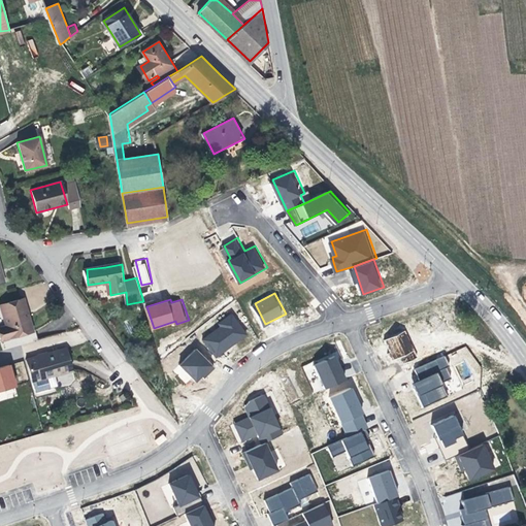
[(0,343),(32,334),(27,318),(22,301),(0,307),(6,330),(0,331),(0,343)]
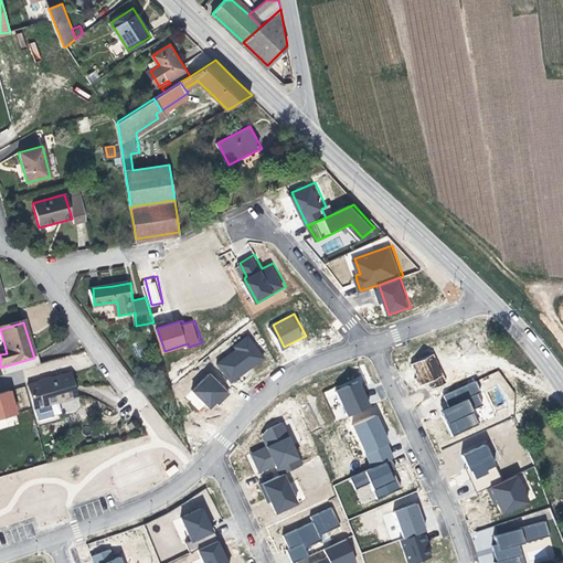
[(219,361),(233,382),(267,358),(250,333),(234,344),(237,348),(219,361)]
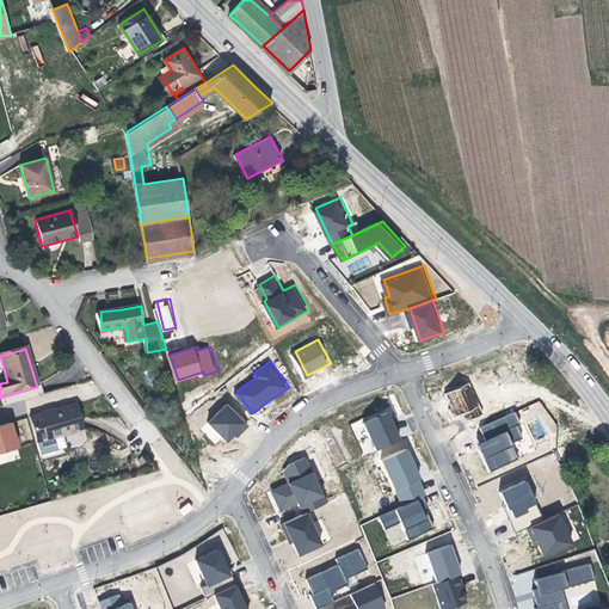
[(473,382),(447,393),(456,416),(466,411),(468,418),(485,412),(473,382)]
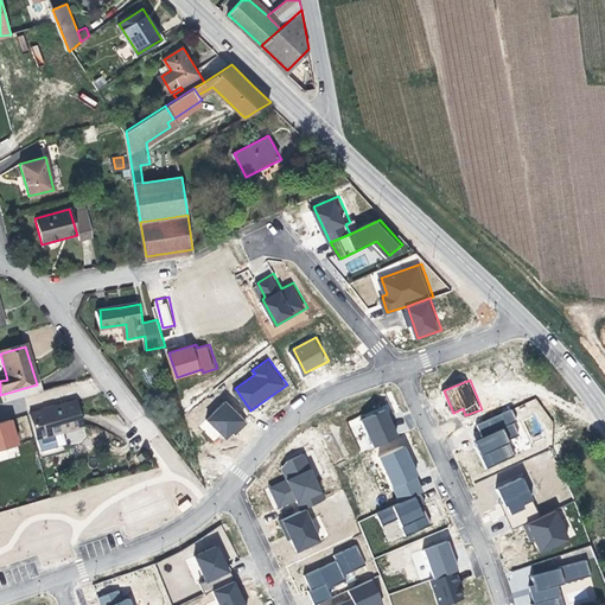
[(0,396),(2,406),(45,394),(42,383),(37,384),(0,395),(0,396)]
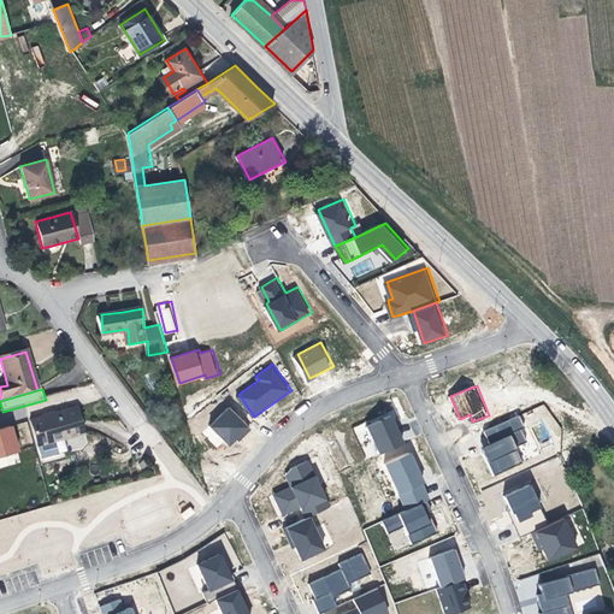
[(254,427),(231,405),(212,424),(232,444),(240,437),(242,440),(254,427)]
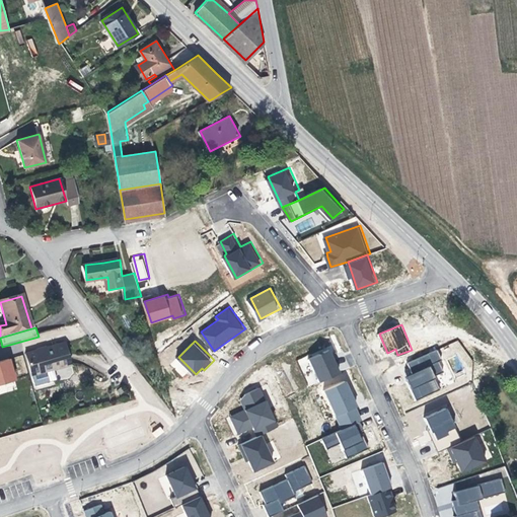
[(68,357),(65,346),(25,356),(31,378),(32,378),(47,374),(54,372),(71,368),(68,357)]
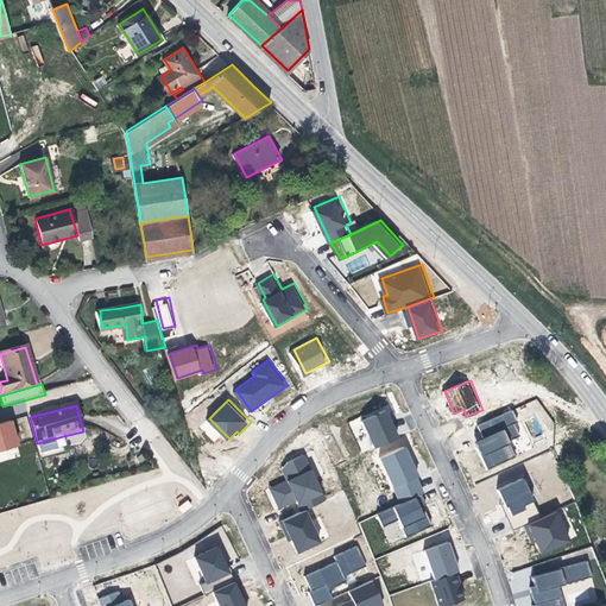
[(363,420),(376,447),(398,436),(395,428),(392,427),(390,421),(390,417),(386,409),(363,420)]
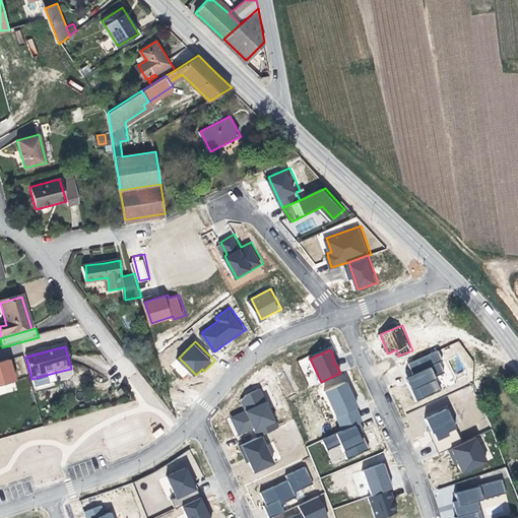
[(443,360),(439,349),(409,364),(415,379),(408,382),(416,400),(441,389),(436,376),(445,372),(440,362),(443,360)]
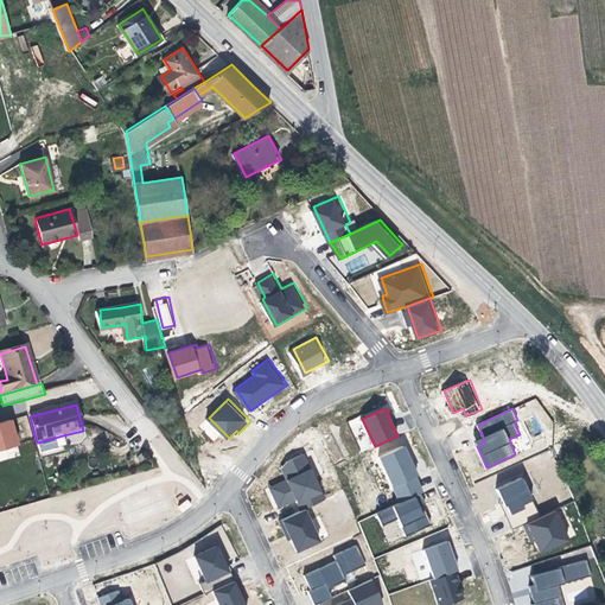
[(16,416),(0,420),(0,450),(24,444),(16,416)]
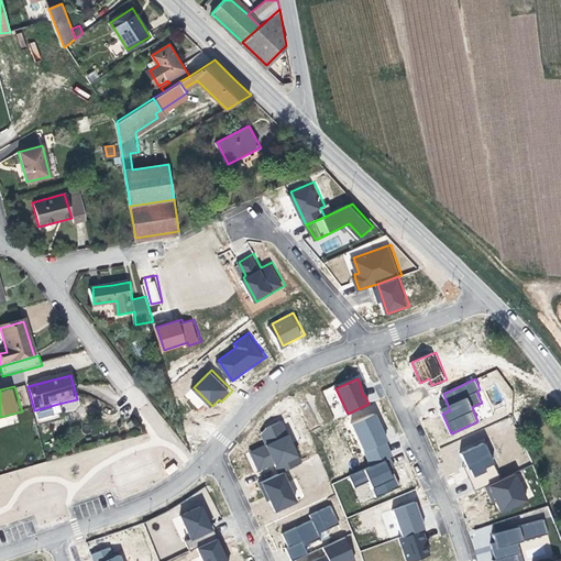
[(62,415),(58,404),(51,406),(54,417),(62,415)]
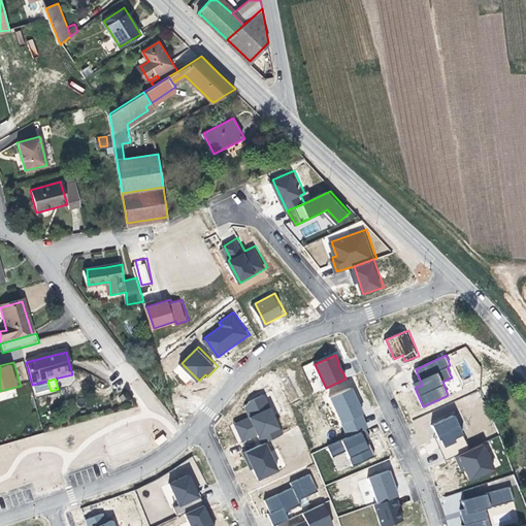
[(36,394),(51,391),(47,381),(33,385),(36,394)]
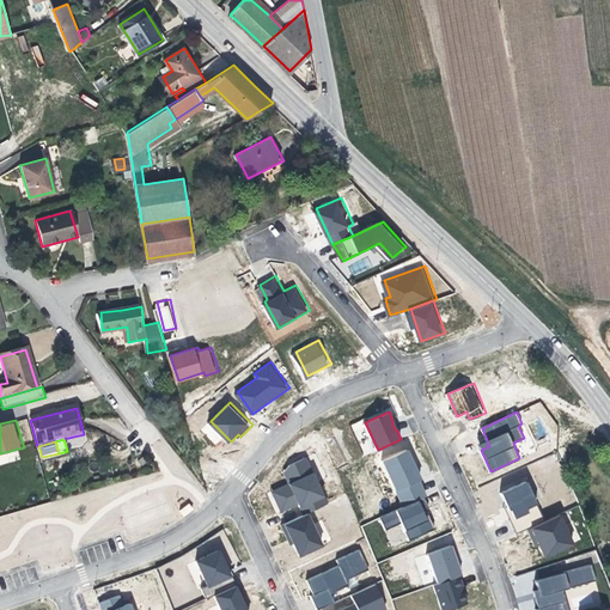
[(402,522),(409,540),(432,530),(426,517),(429,516),(426,508),(429,507),(425,496),(427,495),(420,480),(421,479),(408,449),(383,461),(403,506),(380,517),(385,529),(402,522)]
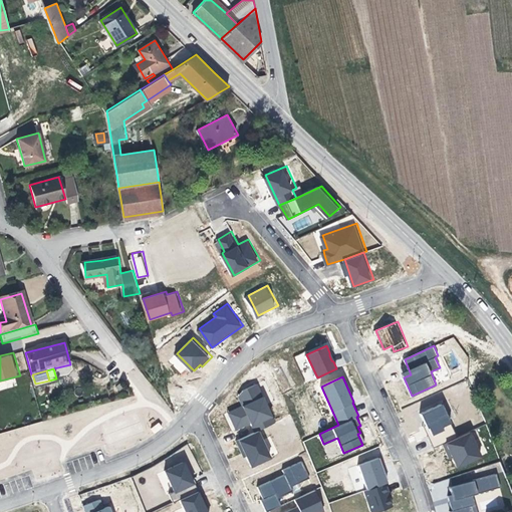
[(249,403),(243,406),(246,410),(231,417),(237,429),(251,423),(255,432),(258,431),(275,423),(258,384),(243,391),(249,403)]
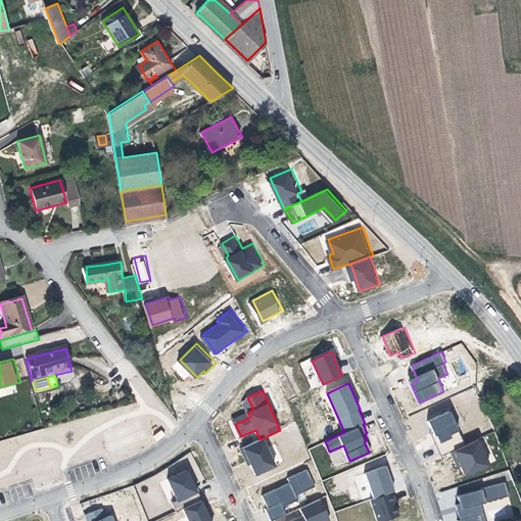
[(436,443),(441,455),(451,451),(465,444),(450,411),(428,420),(434,435),(435,434),(439,442),(436,443)]
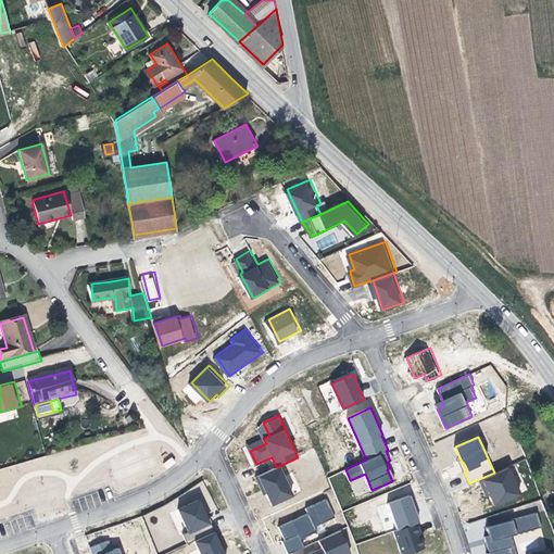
[(248,445),(250,451),(266,443),(263,439),(248,445)]
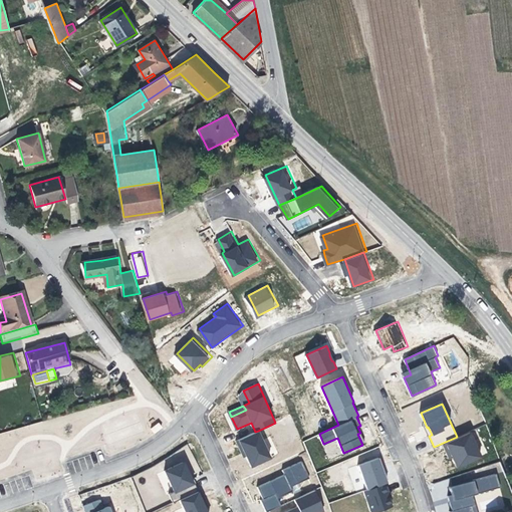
[(160,422),(153,427),(156,432),(163,426),(160,422)]
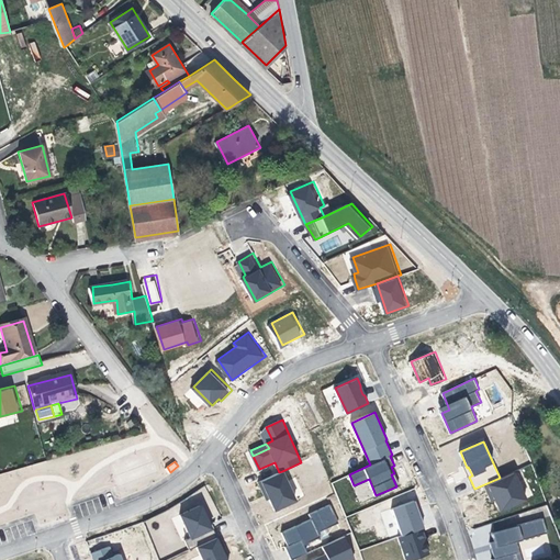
[(282,471),(279,472),(261,480),(275,510),(295,500),(282,471)]
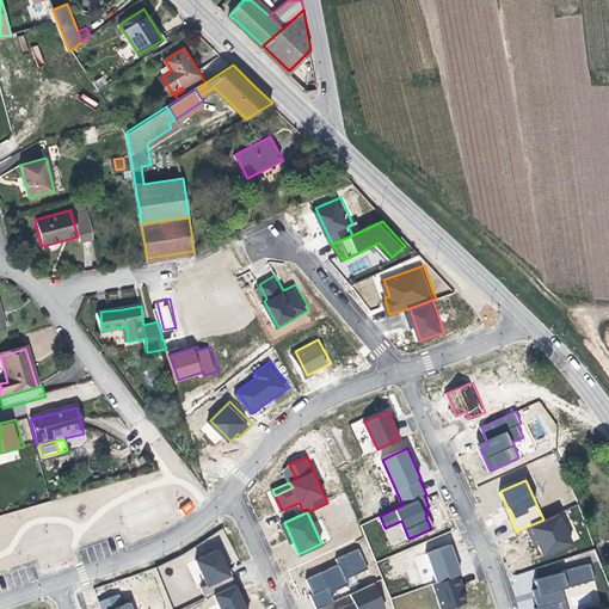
[(535,536),(543,554),(572,542),(559,512),(543,520),(527,527),(531,537),(535,536)]
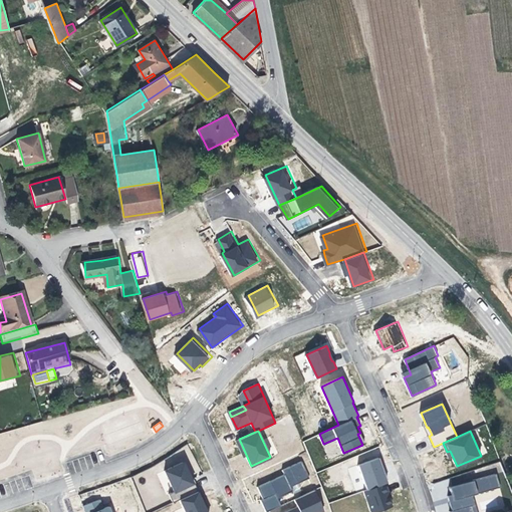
[(363,490),(371,511),(374,511),(393,506),(388,493),(390,492),(386,482),(388,482),(378,458),(358,465),(367,489),(363,490)]
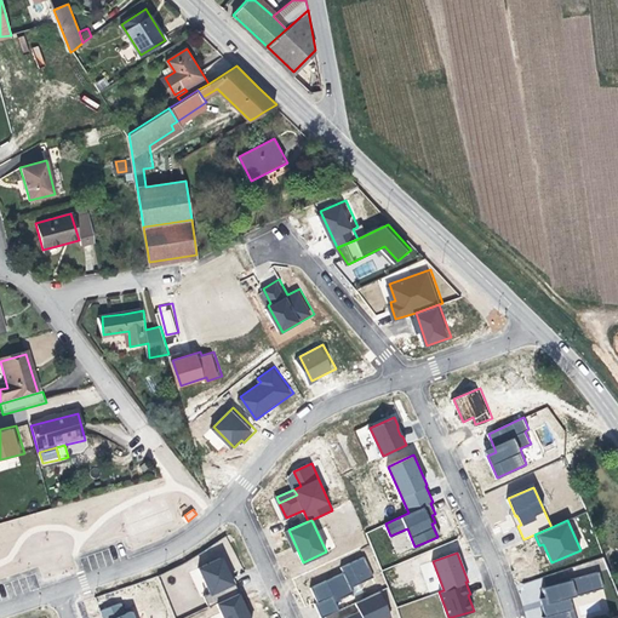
[(315,602),(322,617),(339,610),(336,601),(354,591),(352,587),(375,576),(365,556),(342,567),(344,572),(312,588),(318,601),(315,602)]
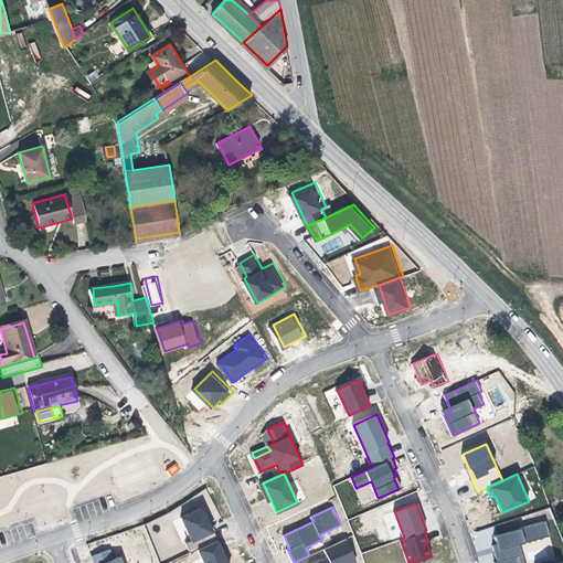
[(199,549),(221,539),(213,524),(210,516),(208,517),(202,508),(182,517),(192,540),(187,542),(191,552),(199,549)]
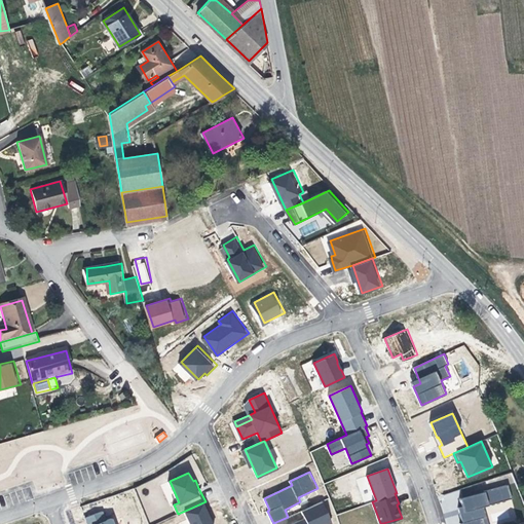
[(460,523),(489,523),(484,506),(513,498),(509,484),(460,497),(462,506),(459,507),(463,522),(460,523)]
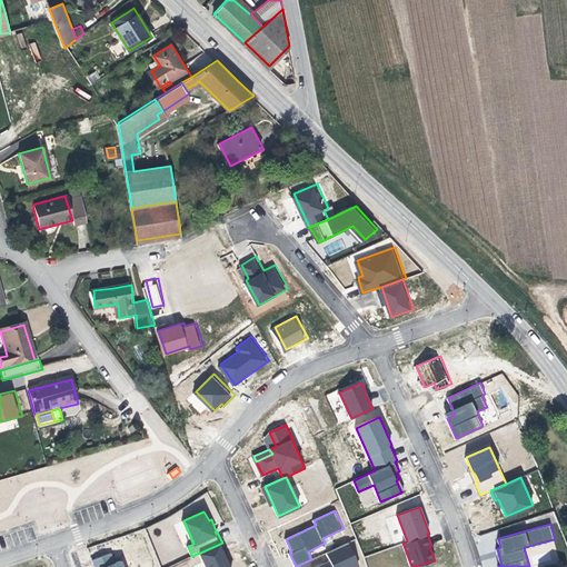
[(351,566),(359,564),(349,541),(326,553),(330,561),(316,566),(351,566)]
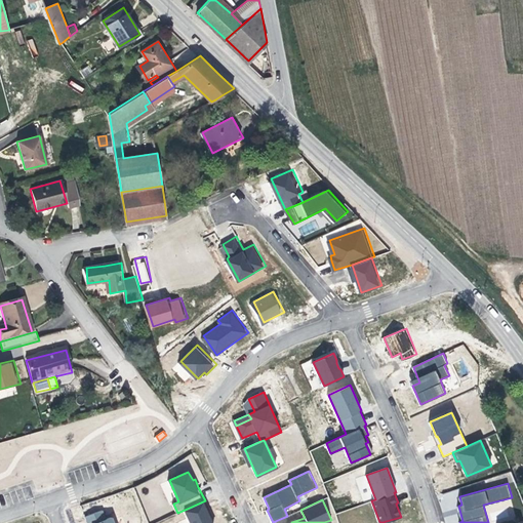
[(205,500),(185,510),(190,522),(212,522),(210,517),(212,516),(205,500)]
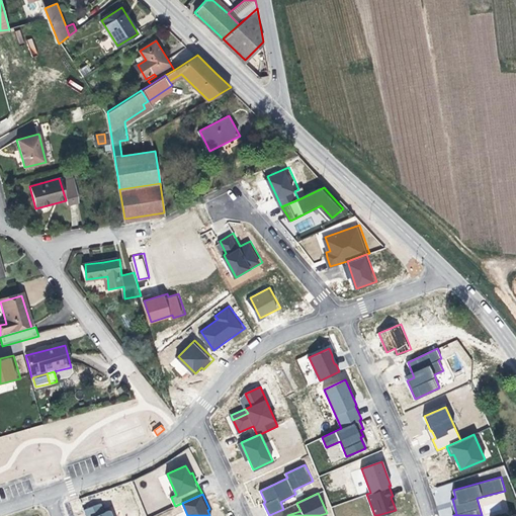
[(102,503),(85,509),(87,515),(113,515),(111,509),(106,511),(102,503)]
